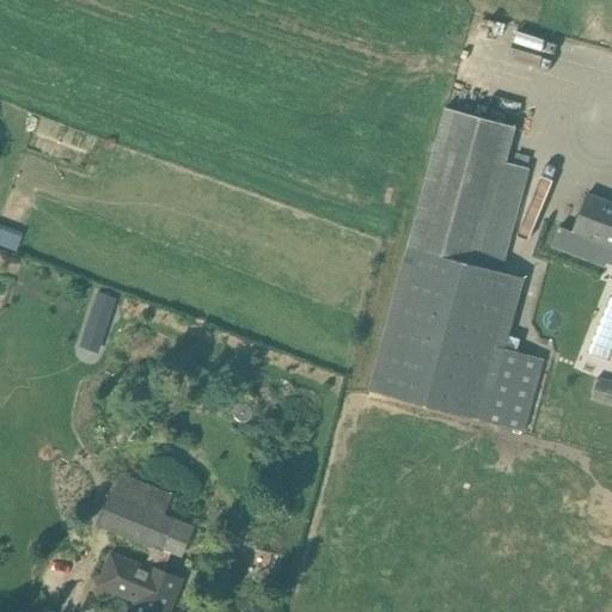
[(516,127),(447,108),(371,392),(525,432),(544,360),(506,349),(525,279),(502,273),(530,169),(507,163),(516,127)]
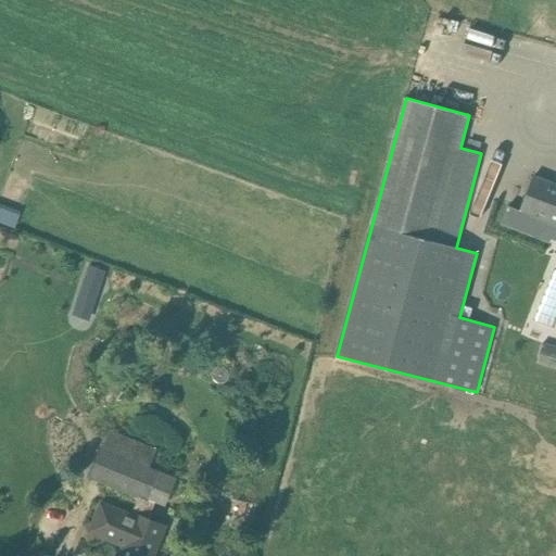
[(508,206),(502,225),(550,243),(551,239),(555,241),(555,184),(534,176),(520,211),(508,206)]
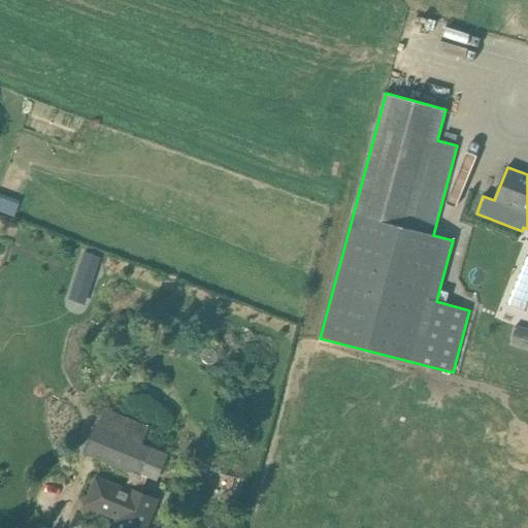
[(0,195),(0,209),(7,213),(12,201),(0,195)]
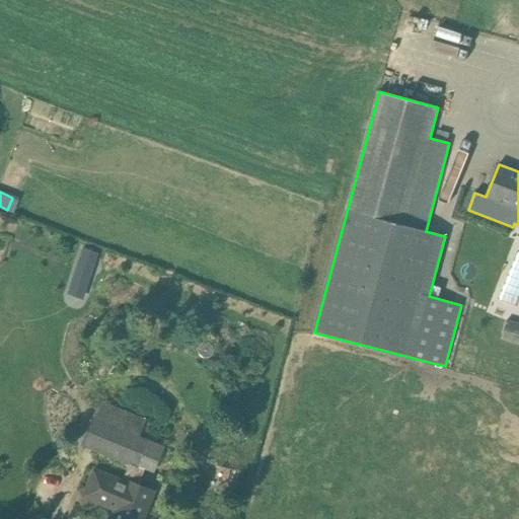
[(518,322),(507,320),(502,341),(518,344),(518,322)]
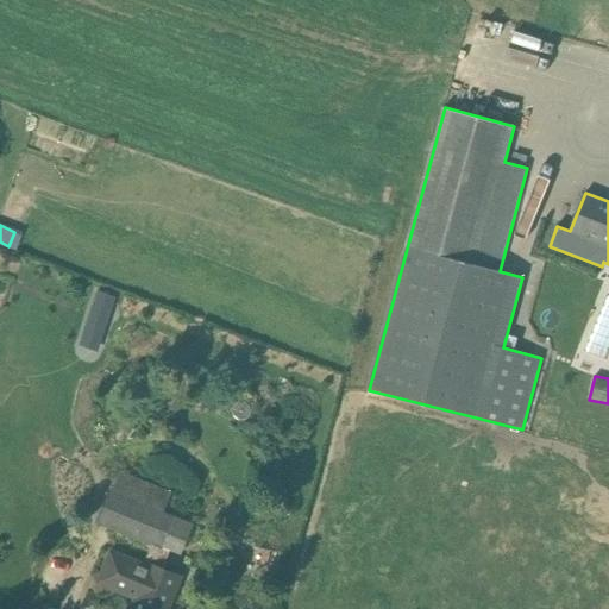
[(173,491),(121,471),(114,489),(112,488),(98,522),(152,544),(146,562),(113,548),(99,583),(137,598),(131,608),(168,608),(182,575),(164,567),(171,551),(164,547),(176,518),(164,513),(173,491)]
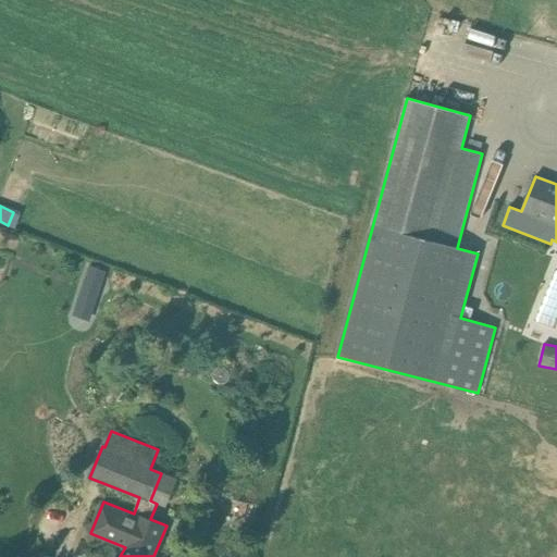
[(262,506),(244,500),(238,522),(257,527),(262,506)]
